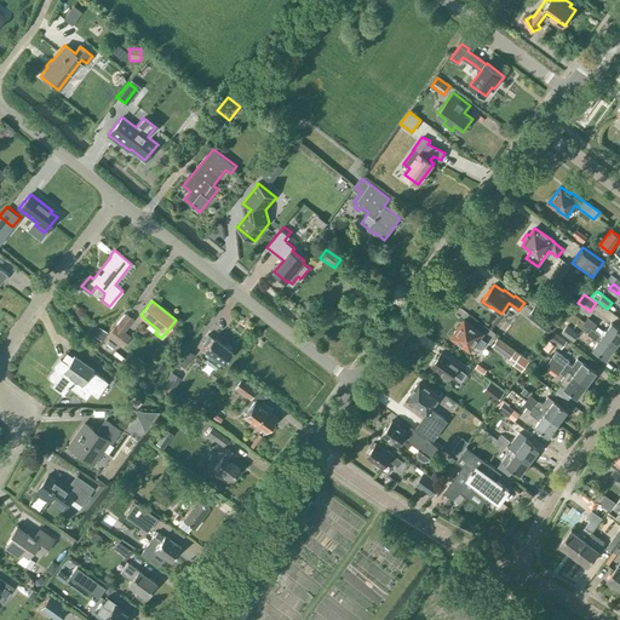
[(547,332),(556,321),(557,321),(535,304),(527,315),(547,332)]
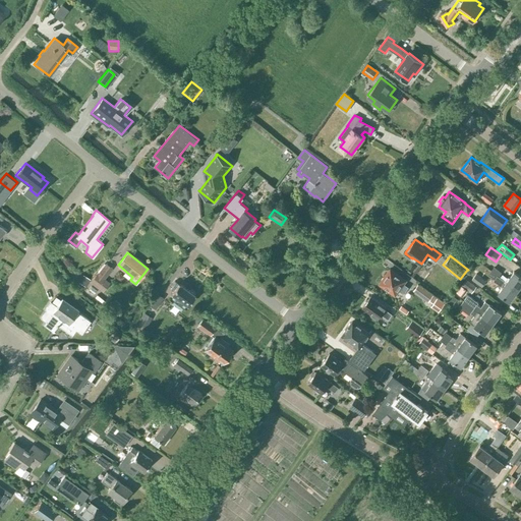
[(109,282),(104,278),(112,268),(106,263),(98,273),(97,273),(90,282),(102,291),(109,282)]
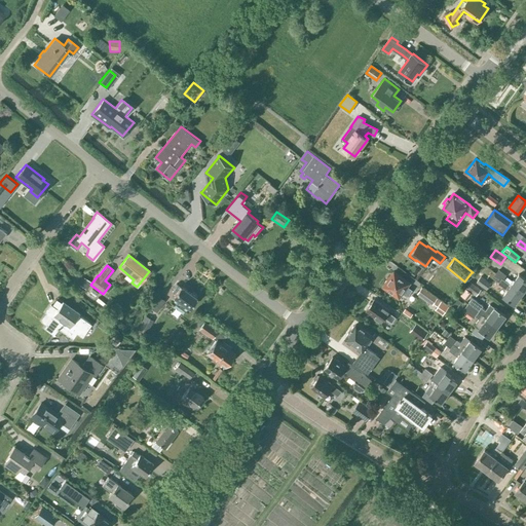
[(498,270),(496,273),(502,278),(505,274),(498,270)]
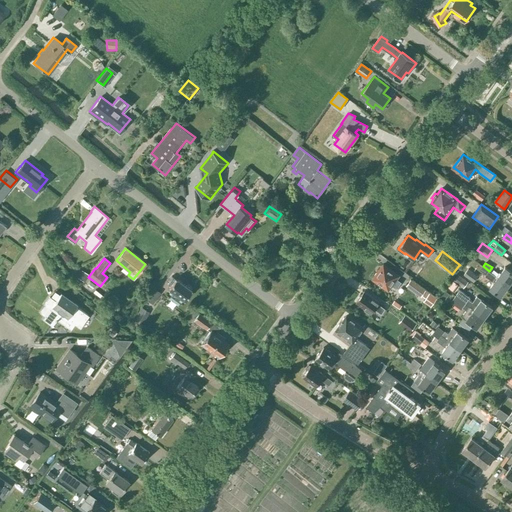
[(383,264),(373,278),(388,289),(391,285),(396,289),(401,282),(396,278),(398,275),(383,264)]
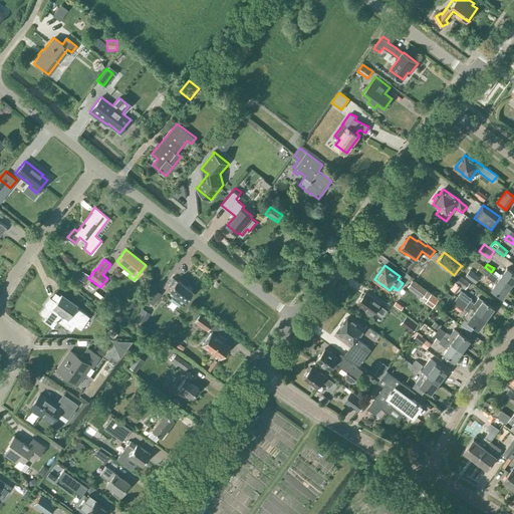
[(491,272),(485,267),(482,271),(489,276),(491,272)]
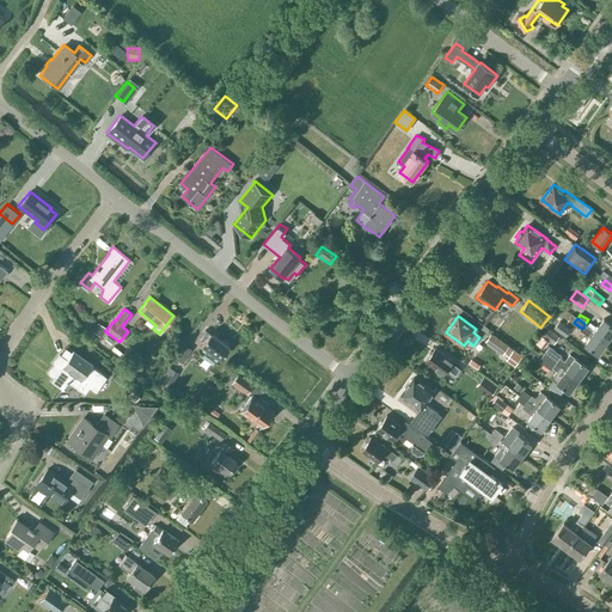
[(611,324),(604,318),(598,326),(594,331),(607,341),(611,335),(611,324)]
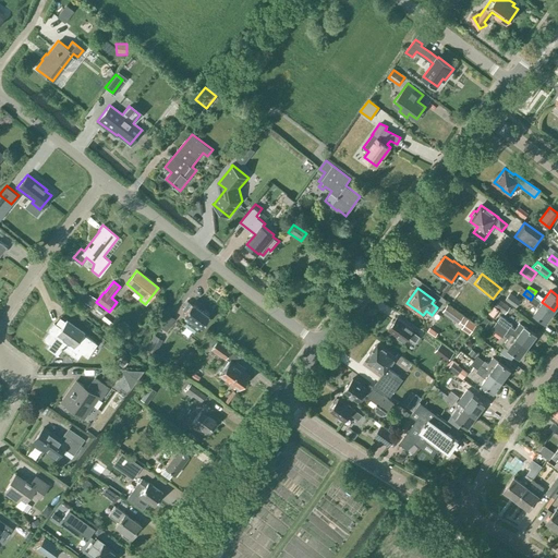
[(506,300),(517,307),(521,301),(510,292),(506,300)]
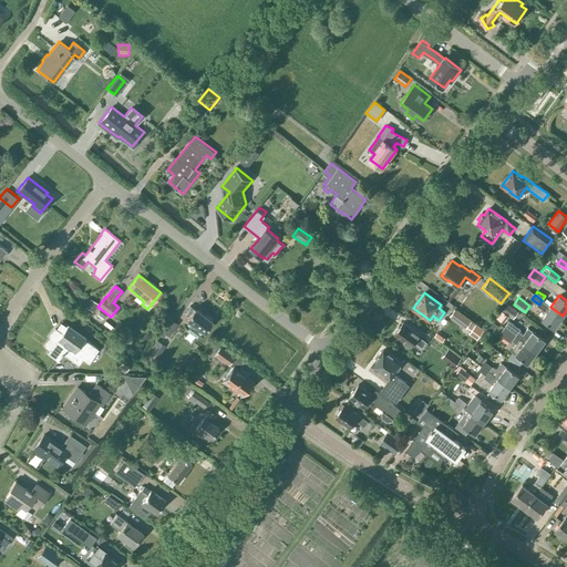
[(94,311),(98,303),(89,299),(84,307),(94,311)]
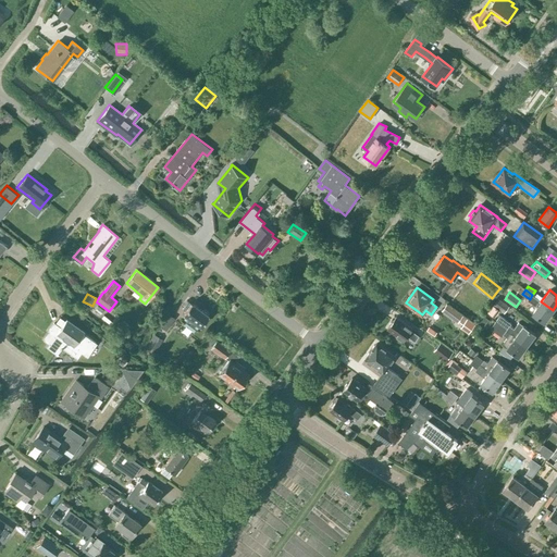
[(498,298),(494,306),(504,312),(509,306),(498,298)]
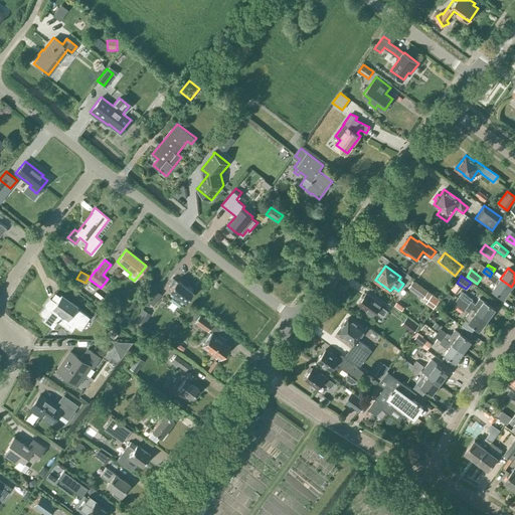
[(176,280),(172,278),(168,284),(172,287),(169,290),(173,293),(170,297),(181,304),(183,301),(184,302),(192,291),(176,279),(176,280)]
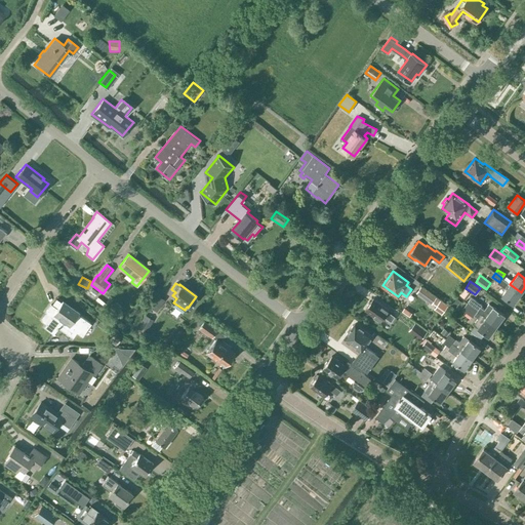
[(521,292),(510,284),(501,294),(514,304),(521,292)]
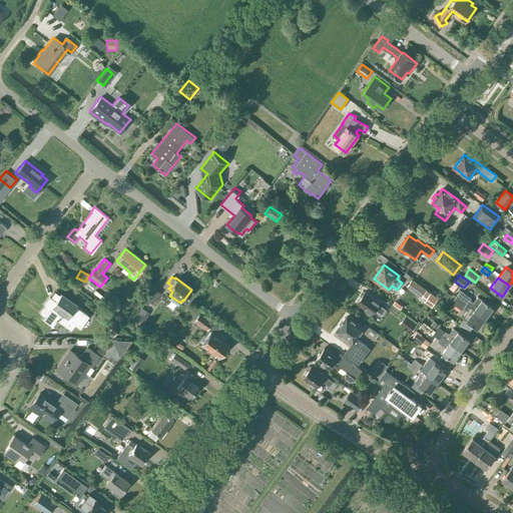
[(411,280),(407,286),(422,297),(427,291),(411,280)]
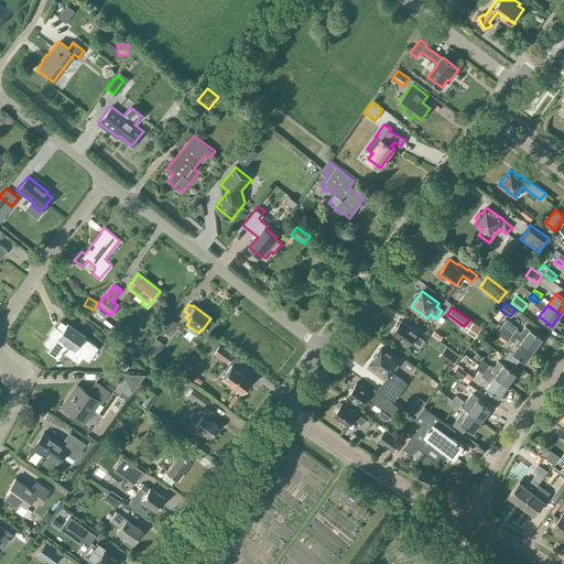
[(170,317),(164,324),(161,329),(167,334),(176,322),(170,317)]
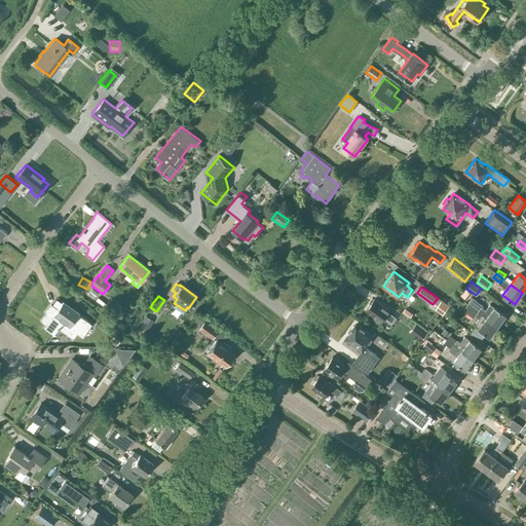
[(472,298),(467,303),(498,326),(505,315),(490,303),(485,310),(482,307),(483,305),(472,298)]
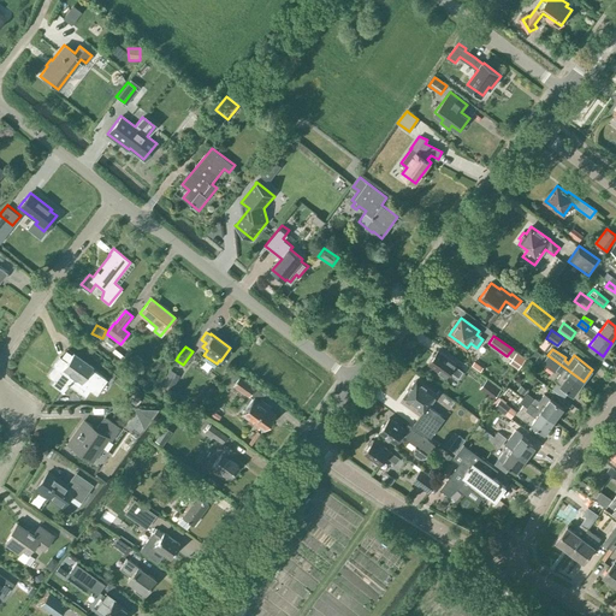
[(438,350),(428,363),(440,371),(438,373),(444,378),(445,375),(446,375),(450,371),(458,377),(462,371),(455,365),(456,363),(438,350)]
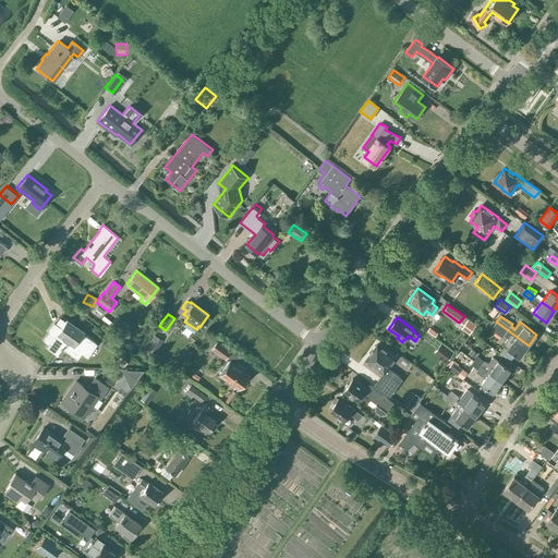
[(49,332),(44,340),(49,343),(47,347),(56,353),(60,348),(76,359),(81,353),(87,358),(97,343),(65,322),(60,328),(53,324),(48,331),(49,332)]
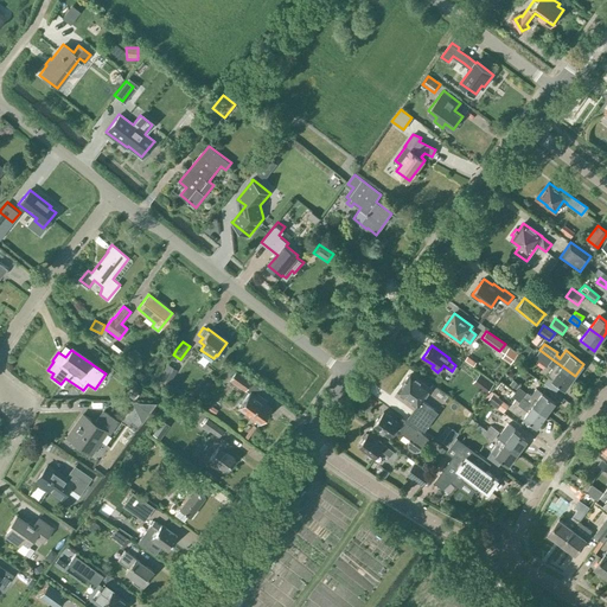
[(575,376),(540,350),(535,357),(547,366),(548,364),(553,368),(547,375),(566,389),(575,376)]
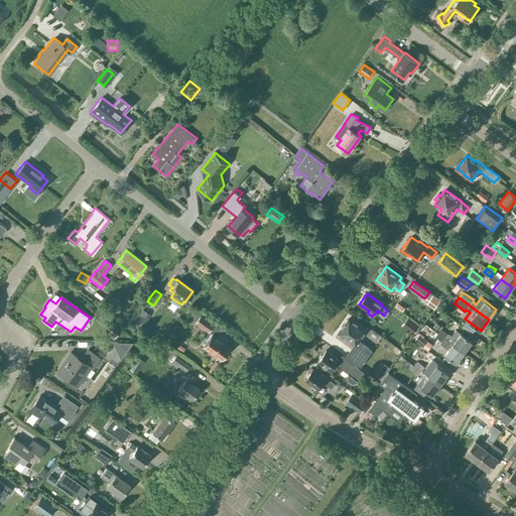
[(208,332),(213,325),(201,314),(195,323),(208,332)]
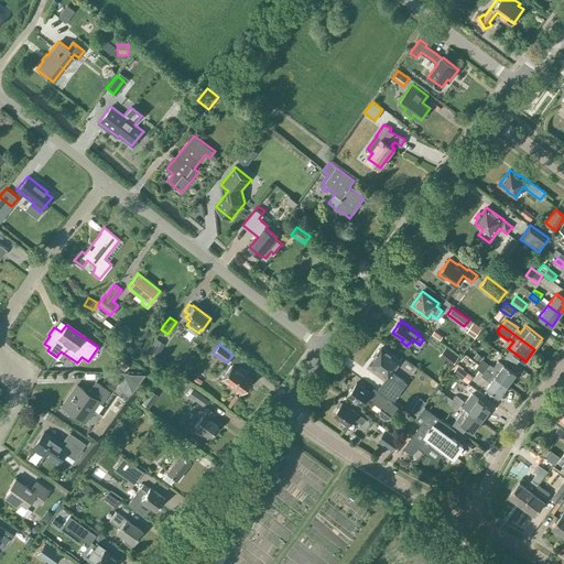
[(444,346),(440,351),(454,362),(458,356),(444,345),(444,346)]
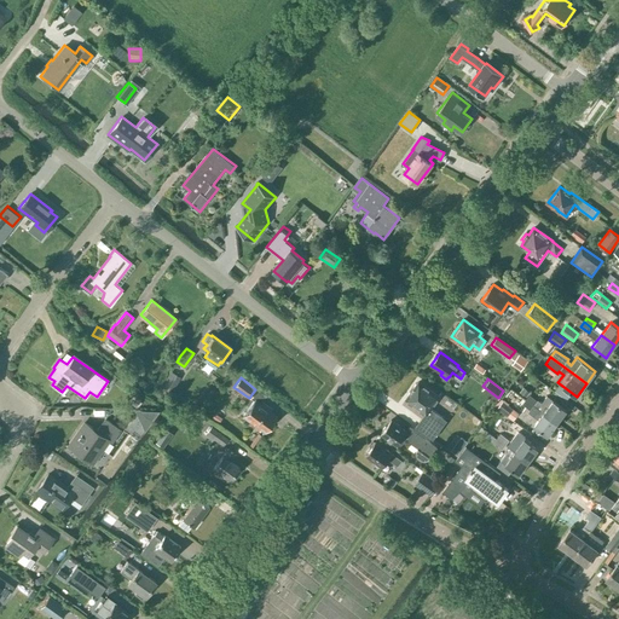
[(438,395),(418,381),(406,399),(426,412),(416,426),(433,438),(446,418),(429,408),(438,395)]
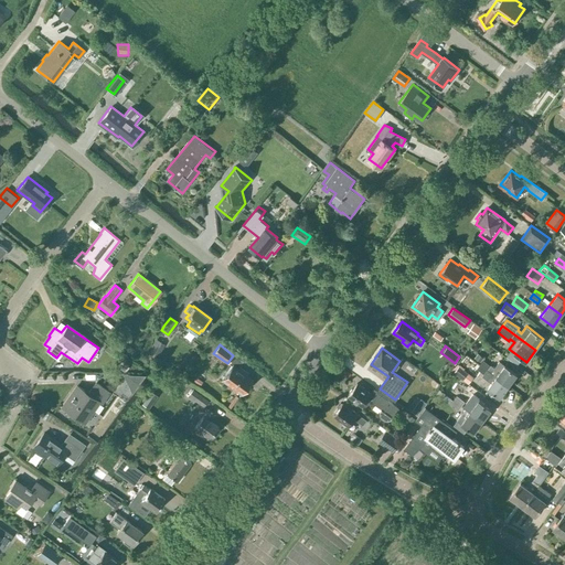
[(483,361),(480,364),(509,386),(518,374),(504,364),(499,361),(494,368),(491,364),(490,365),(483,361)]
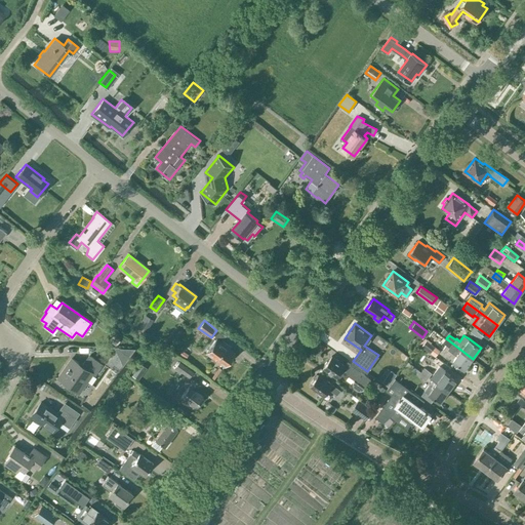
[(465,369),(473,359),(446,338),(443,342),(449,347),(448,349),(456,355),(452,360),(465,369)]
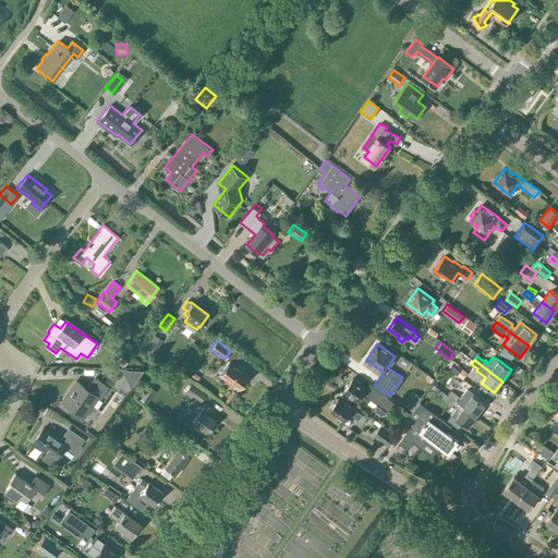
[(249,375),(242,371),(244,368),(235,362),(233,364),(229,361),(219,374),(239,388),(249,375)]
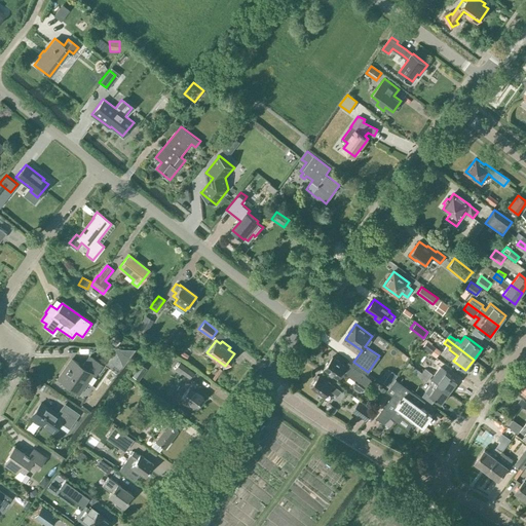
[(422,347),(436,357),(441,350),(426,340),(422,347)]
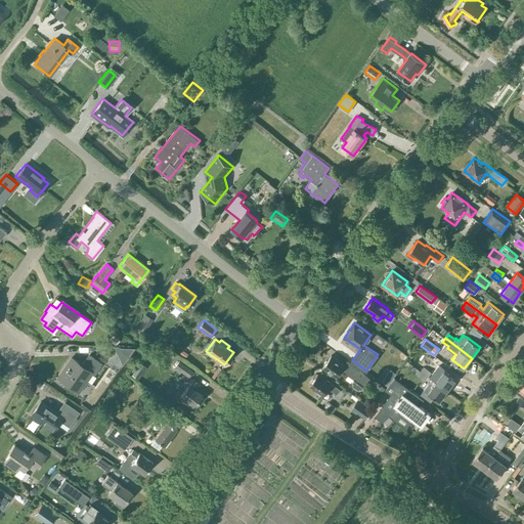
[(134,348),(115,348),(123,363),(134,348)]
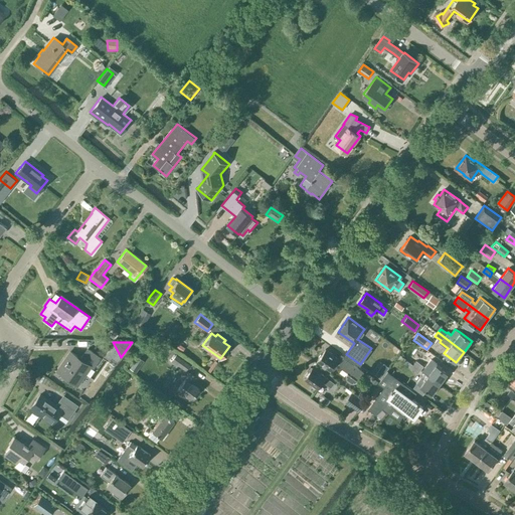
[(80,358),(70,351),(67,356),(66,355),(56,371),(77,385),(90,366),(93,368),(101,357),(87,348),(80,358)]
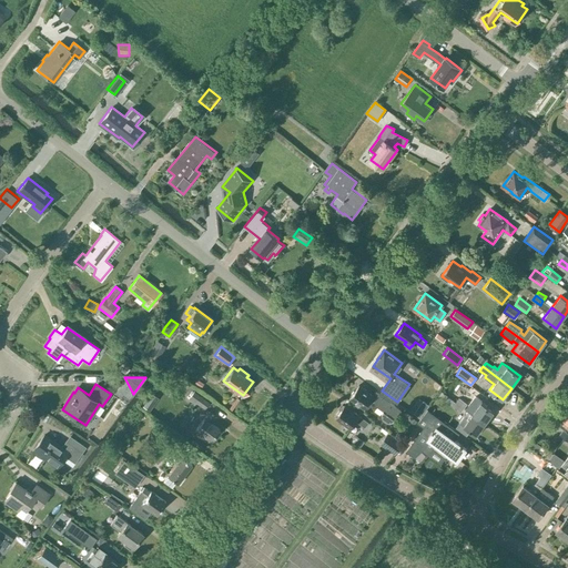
[(378,407),(382,409),(383,411),(382,413),(382,414),(382,416),(383,419),(384,421),(386,422),(387,422),(389,422),(392,422),(393,421),(395,418),(402,408),(376,391),(373,395),(359,385),(351,397),(364,407),(365,406),(367,408),(368,407),(371,406),(373,405),(375,405),(376,406),(378,407)]
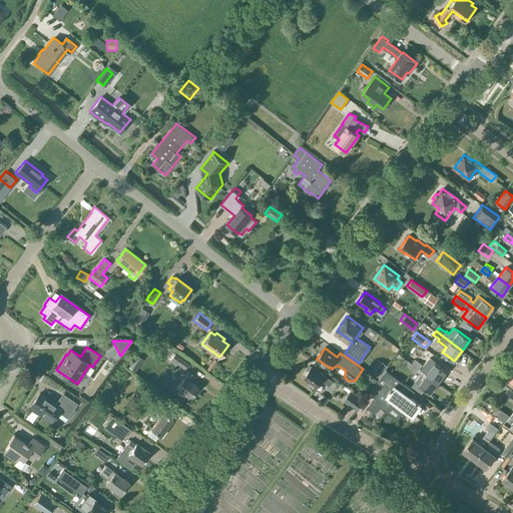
[(428,360),(432,354),(425,349),(421,354),(428,360)]
